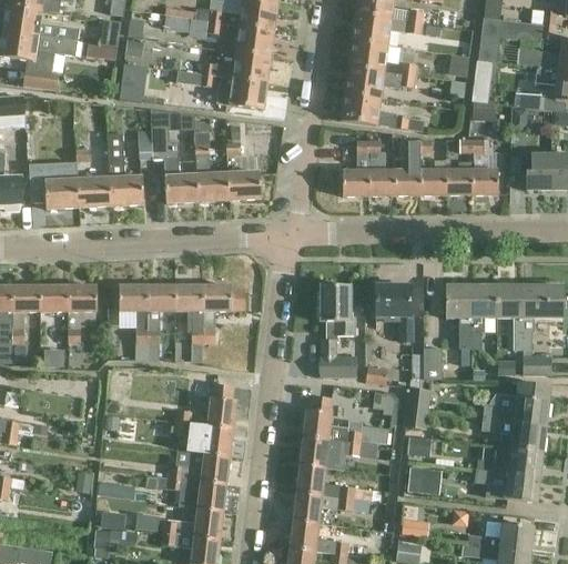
[(73,1),(73,0),(8,0),(8,3),(41,9),(41,10),(59,12),(60,0),(67,0),(73,1)]
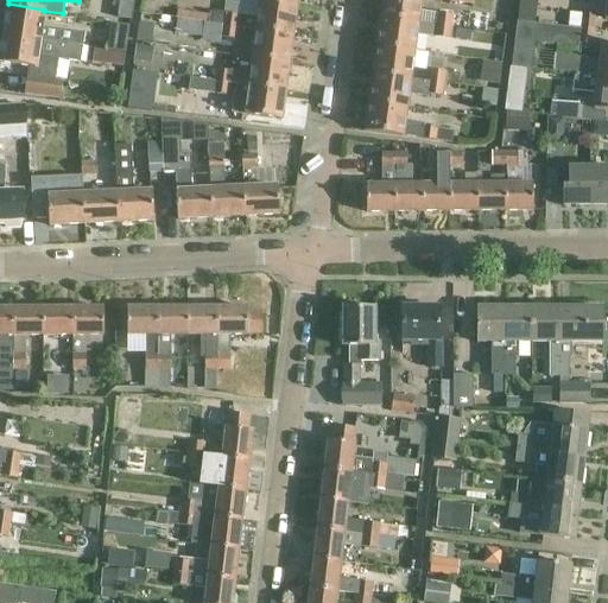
[(119,0),(118,14),(132,16),(134,0),(119,0)]
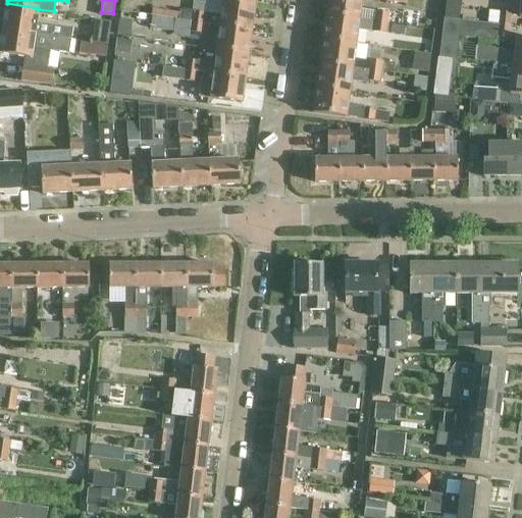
[(188,16),(188,17),(204,19),(204,20),(219,22),(220,22),(251,28),(255,2),(239,0),(223,0),(221,12),(179,6),(178,15),(188,16)]
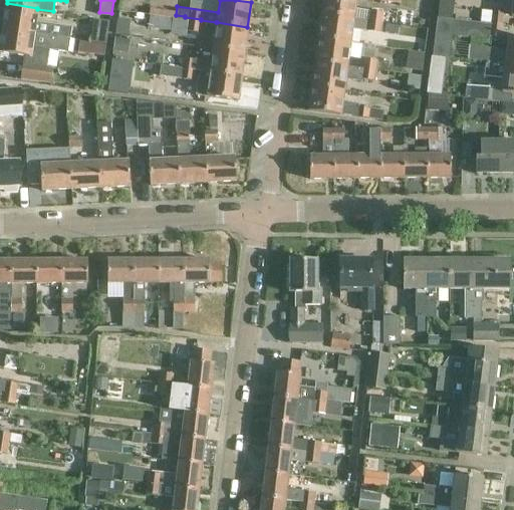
[(323,0),(322,11),(353,15),(355,0),(323,0)]
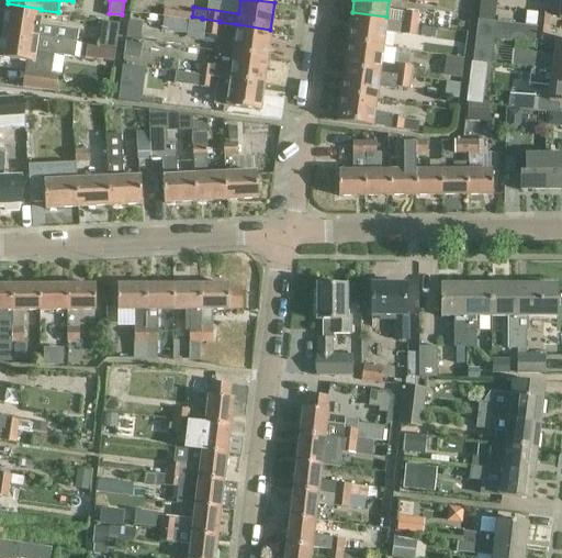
[(8,3),(3,29),(77,40),(78,26),(40,21),(41,9),(8,3)]
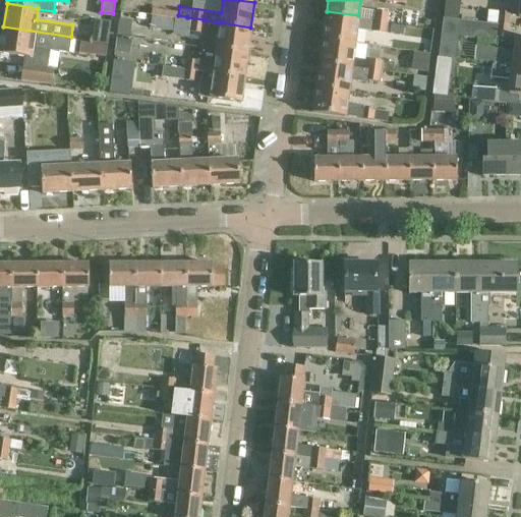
[(373,8),(372,17),(387,19),(389,10),(388,10),(373,8)]
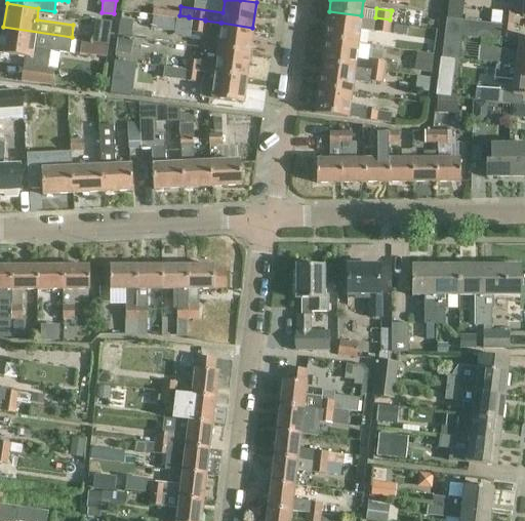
[(512,24),(514,13),(514,12),(492,10),(491,21),(512,24)]
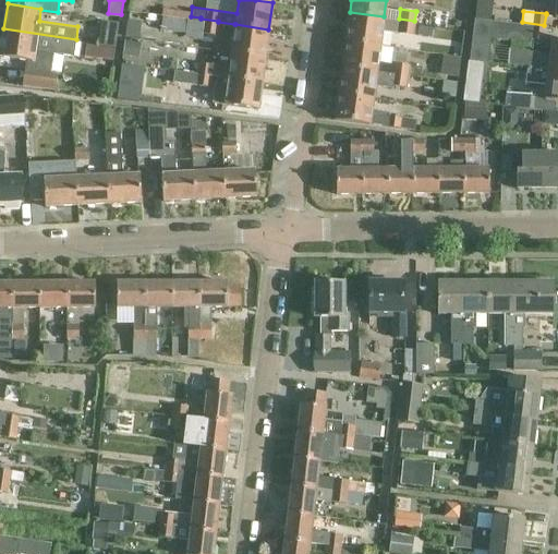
[(350,12),(347,38),(379,44),(381,28),(413,33),(414,21),(399,19),(384,16),(350,12)]
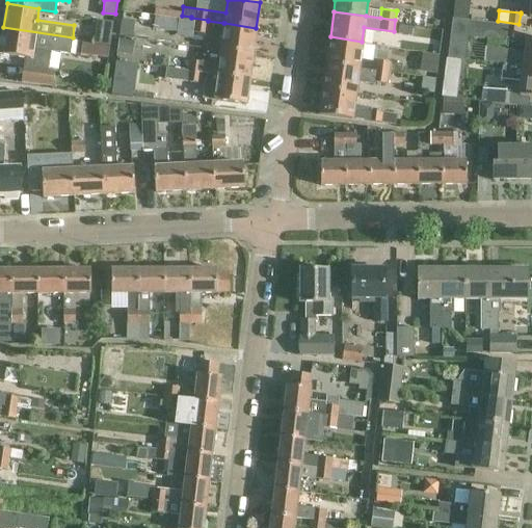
[(517,37),(517,34),(519,24),(498,21),(453,16),(451,28),(468,30),(467,33),(507,40),(507,35),(517,37)]
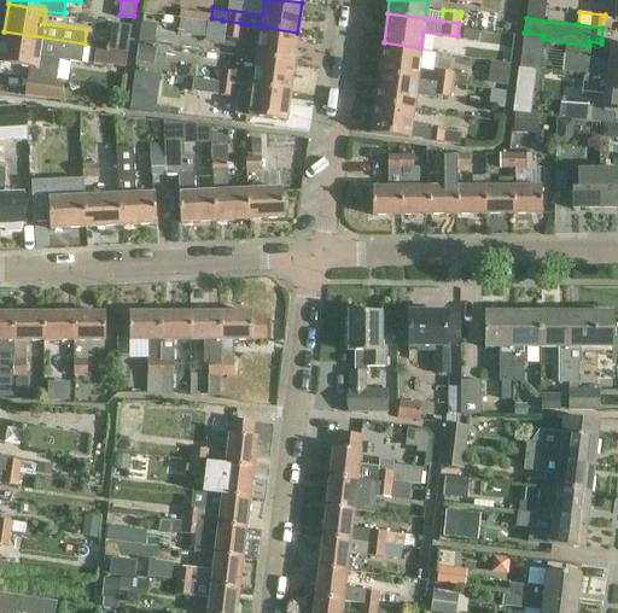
[(208,31),(225,34),(239,36),(242,24),(242,23),(222,21),(221,22),(209,19),(208,31)]
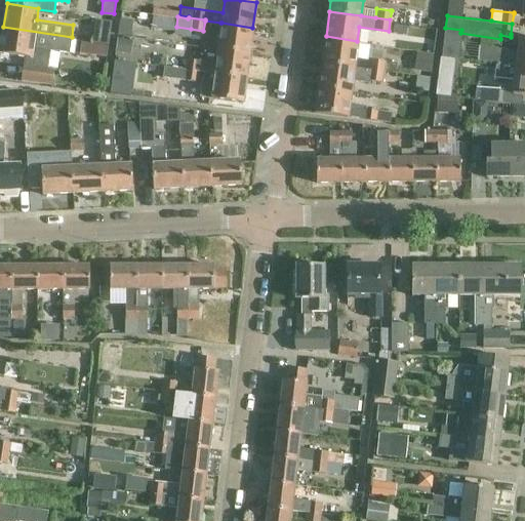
[(221,23),(220,23),(217,47),(249,51),(252,28),(221,23)]
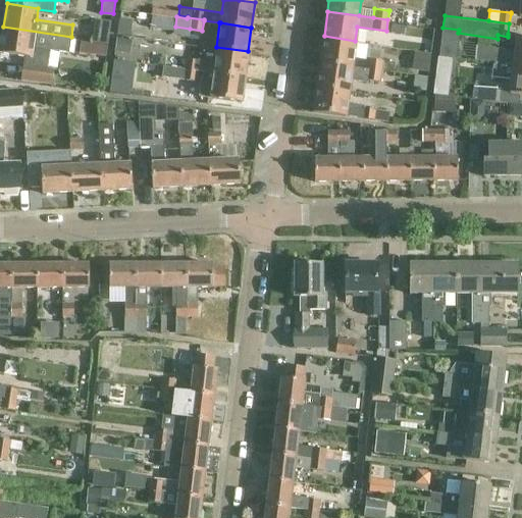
[(68,51),(71,37),(3,27),(0,49),(0,50),(25,54),(24,64),(48,66),(50,48),(68,51)]
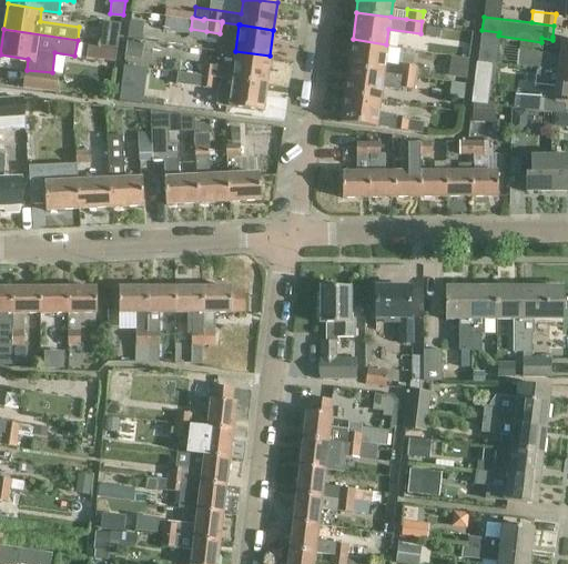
[(560,52),(547,50),(547,49),(518,46),(517,63),(537,66),(544,67),(567,69),(567,38),(561,37),(560,52)]
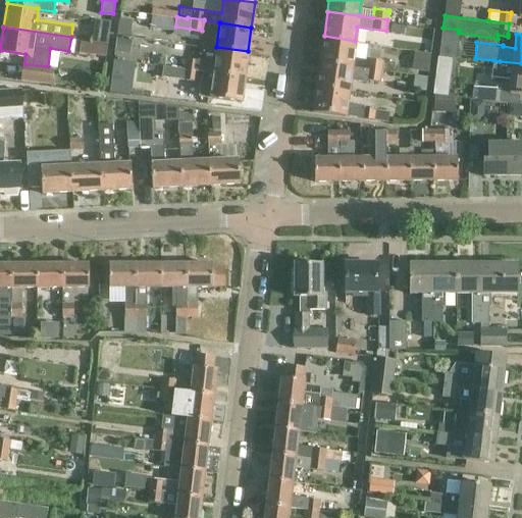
[(116,36),(114,49),(129,51),(132,38),(116,36)]
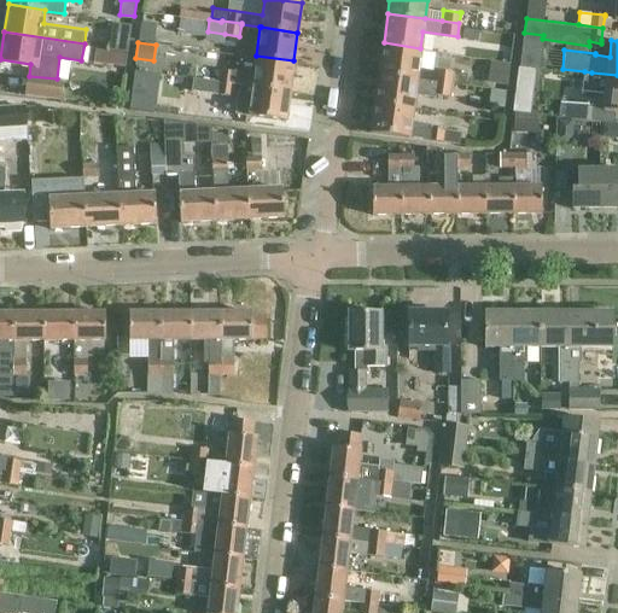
[(420,48),(384,42),(380,71),(417,77),(417,76),(420,48)]
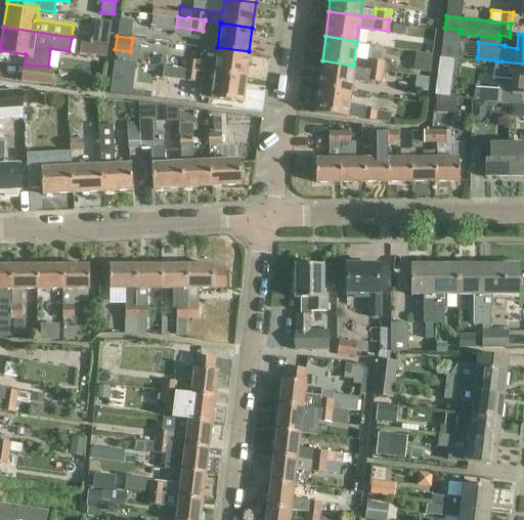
[(203,70),(246,76),(249,51),(217,47),(215,60),(186,56),(185,66),(185,68),(199,70),(203,70)]
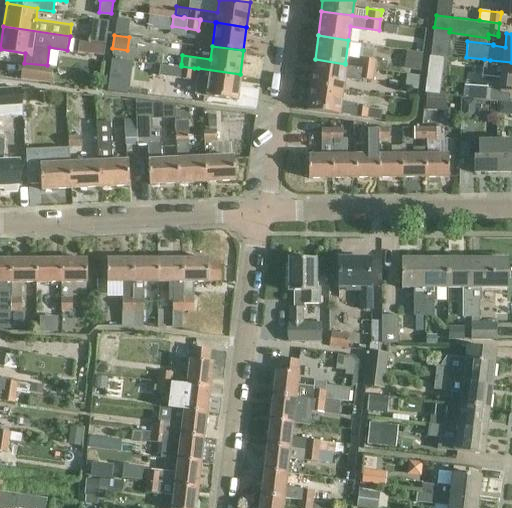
[(405,48),(403,66),(420,68),(422,50),(405,48)]
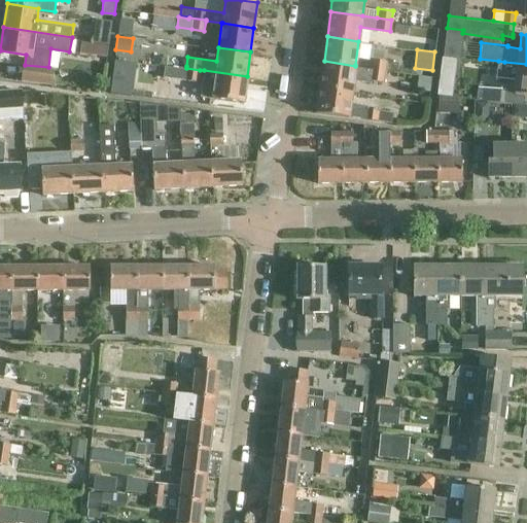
[(436,93),(452,95),(457,58),(442,56),(436,93)]
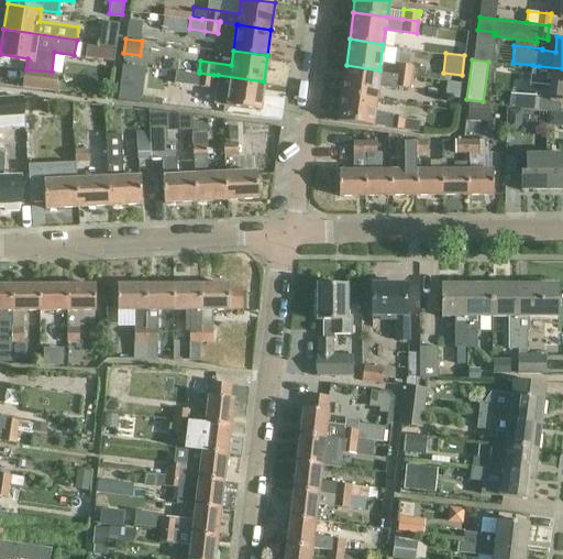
[(398,62),(397,73),(412,75),(414,63),(398,62)]
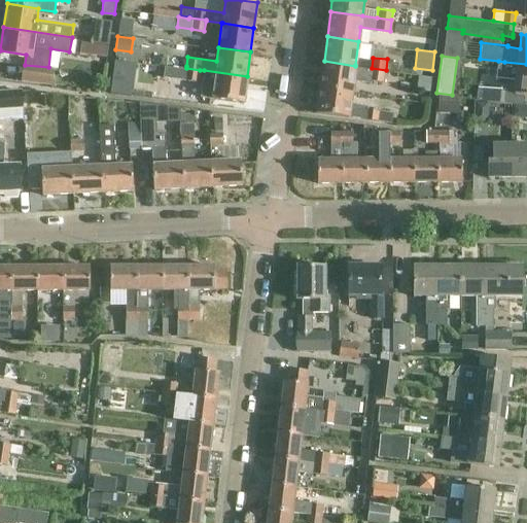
[(324,61),(320,86),(351,91),(353,78),(372,81),(372,79),(385,80),(386,70),(372,68),(355,65),(355,66),(324,61)]
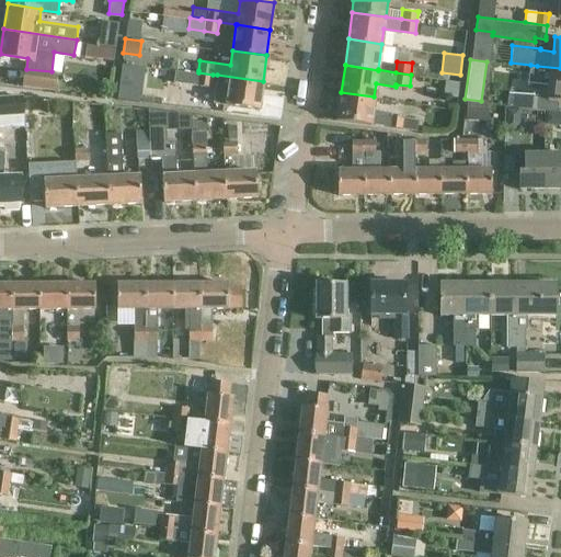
[(560,68),(537,66),(530,65),(529,81),(550,83),(548,98),(560,99),(560,68)]
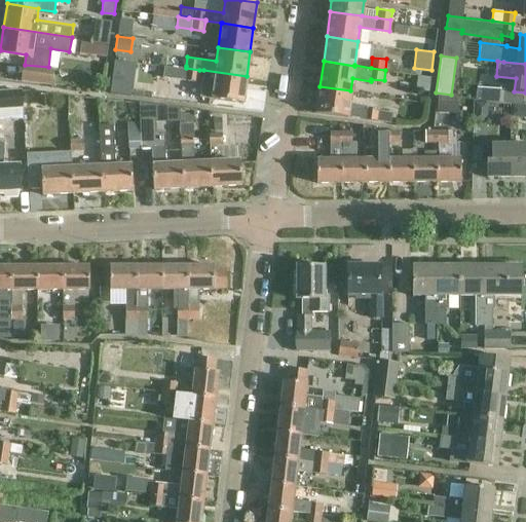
[(165,64),(163,75),(184,78),(197,79),(199,70),(186,68),(186,66),(165,64)]
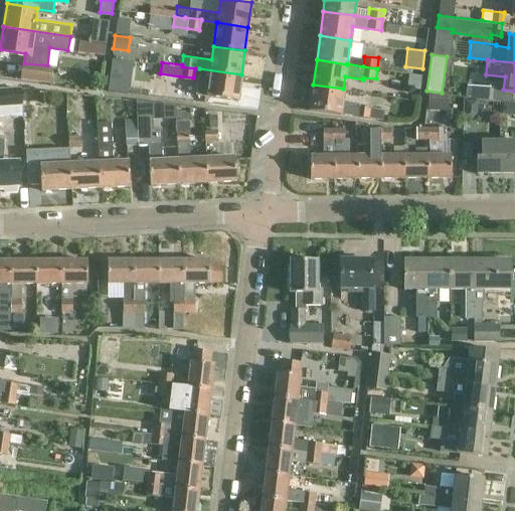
[(49,80),(51,66),(47,65),(24,63),(22,63),(21,76),(49,80)]
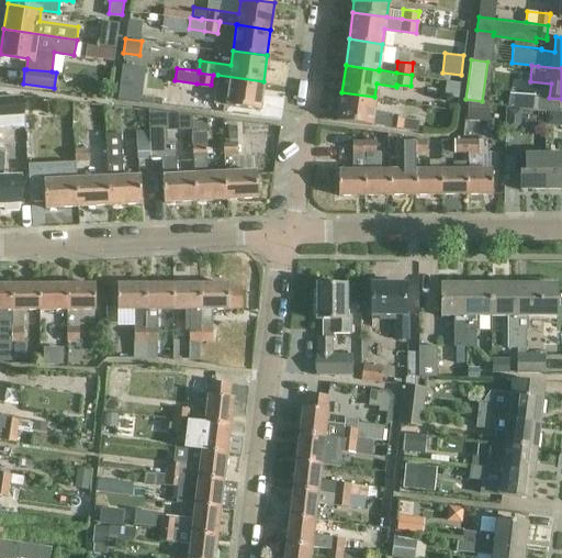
[(260,108),(263,81),(217,75),(213,101),(226,103),(260,108)]
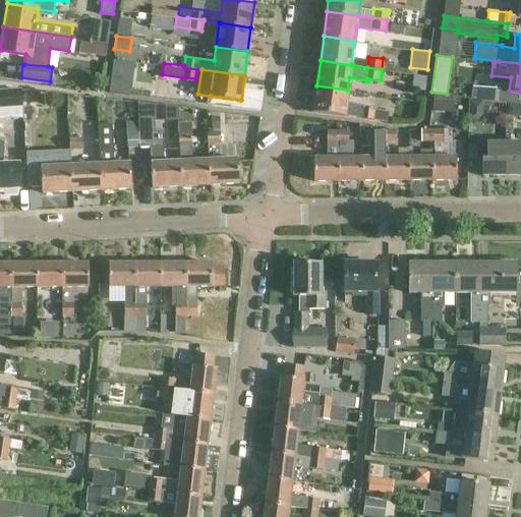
[(413,72),(411,87),(424,88),(426,74),(413,72)]
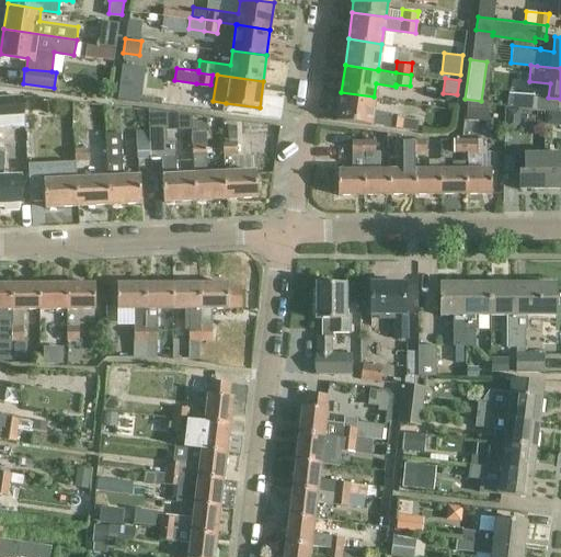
[(341,92),(338,118),(370,123),(370,122),(418,128),(420,117),(391,114),(392,111),(373,109),(374,97),(341,92)]
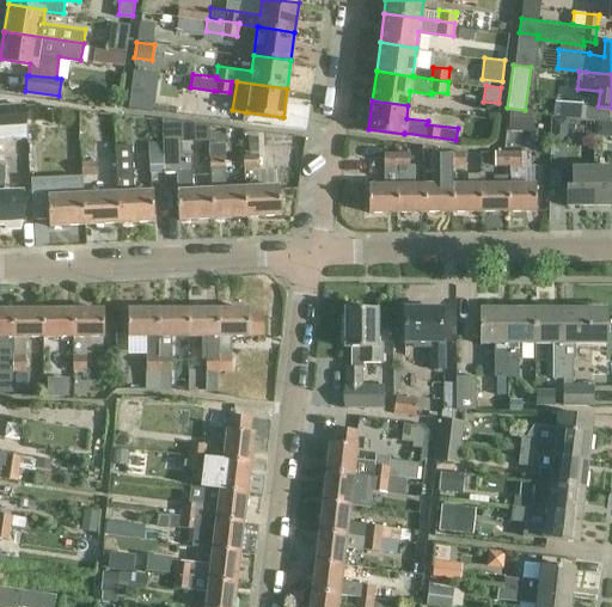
[(25,102),(0,102),(0,136),(28,136),(25,102)]
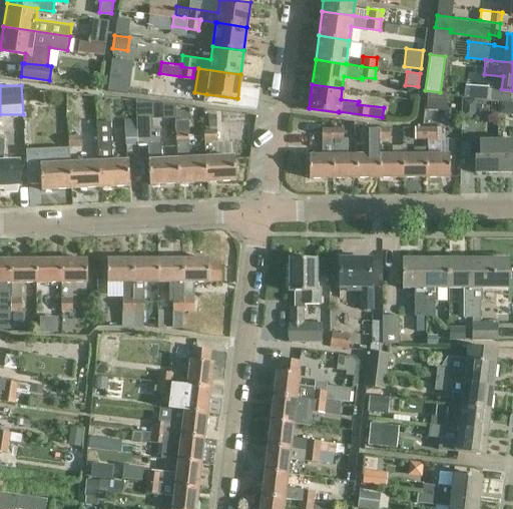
[(470,85),(469,96),(492,98),(493,88),(470,85)]
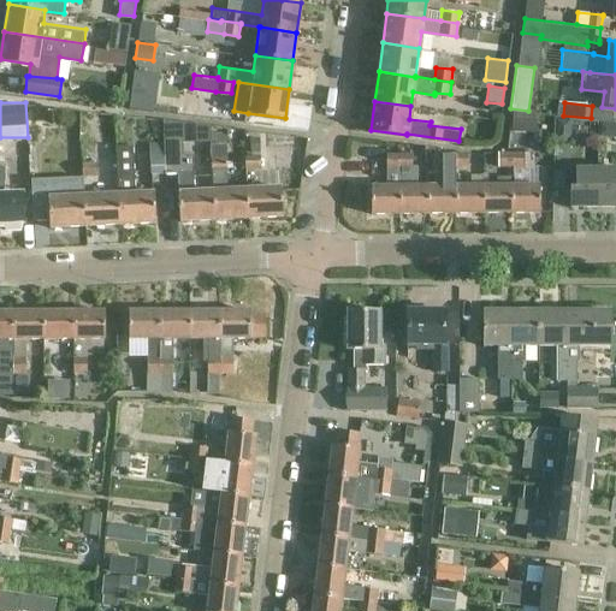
[(535,129),(537,111),(513,110),(511,128),(535,129)]
